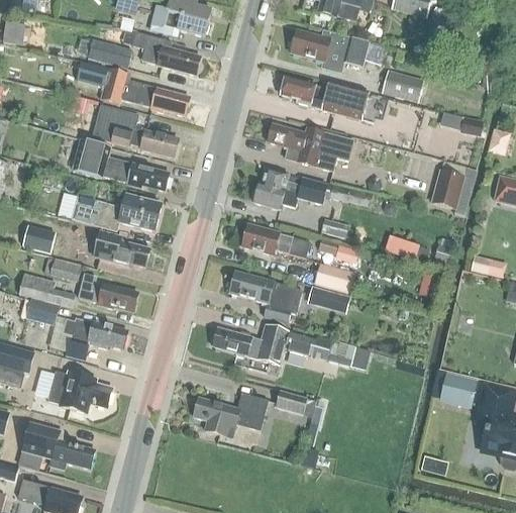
[(10,0),(9,9),(33,13),(35,0),(10,0)]
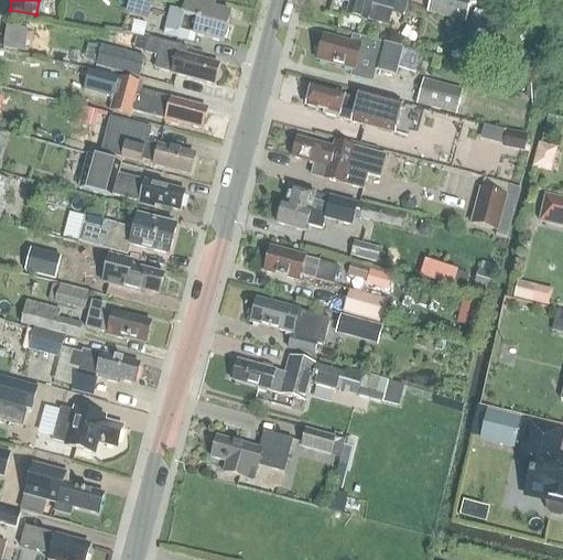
[(194,41),(196,32),(223,39),(230,11),(215,7),(217,0),(185,0),(176,36),(194,41)]
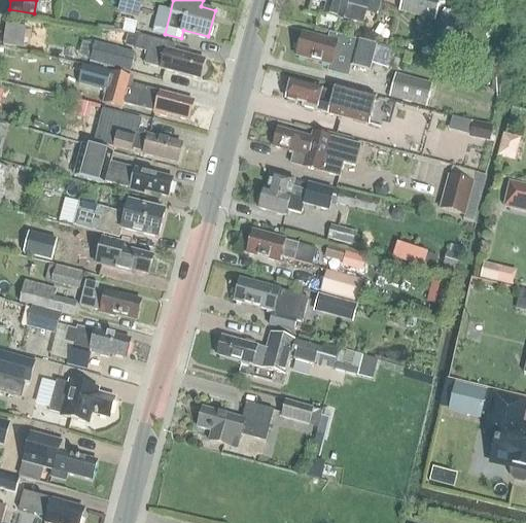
[(341,16),(360,22),(364,8),(374,10),(377,0),(320,0),(324,1),(321,12),(341,18),(341,16)]
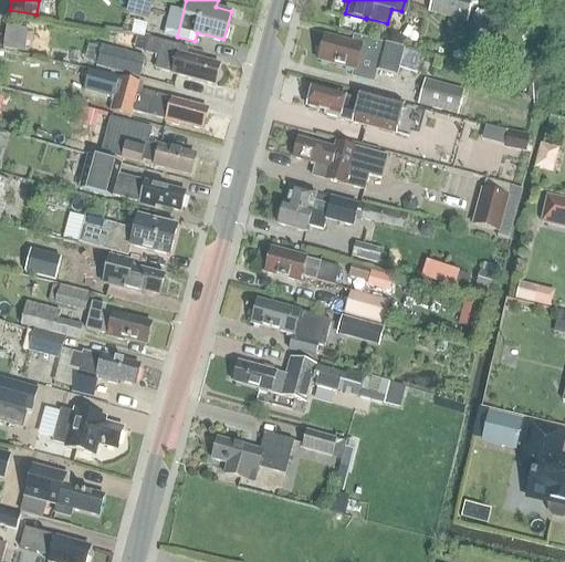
[(429,0),(428,9),(467,20),(472,0),(429,0)]
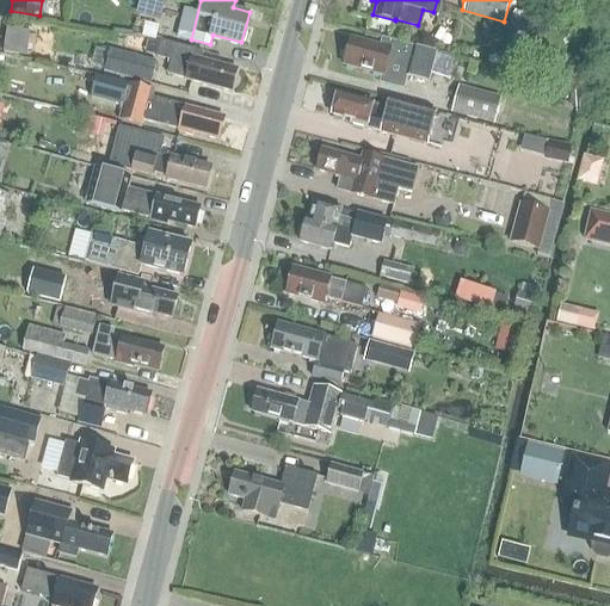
[(142,16),(140,30),(158,32),(160,18),(142,16)]
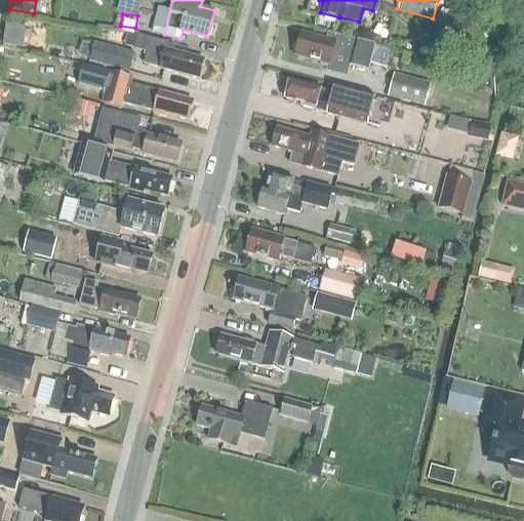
[(327,63),(325,69),(346,74),(349,63),(368,68),(374,41),(334,31),(332,40),(316,36),(299,32),(297,38),(295,39),(293,47),(295,49),(294,54),(327,63)]
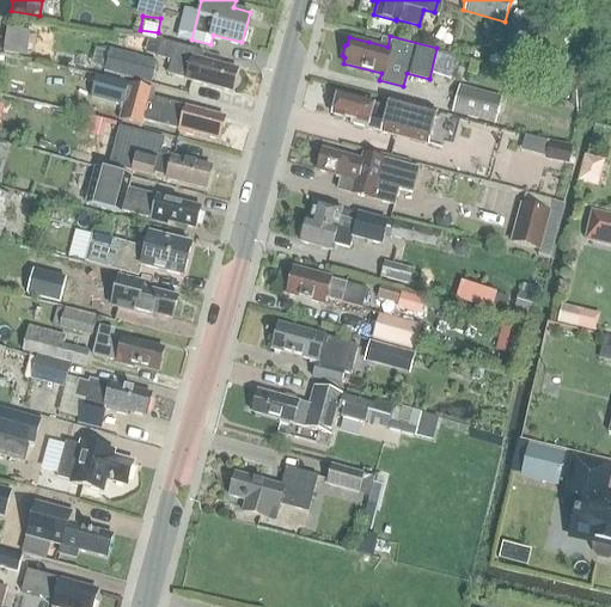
[(185,77),(231,89),(237,66),(201,56),(202,49),(160,37),(156,54),(171,57),(167,72),(185,77)]
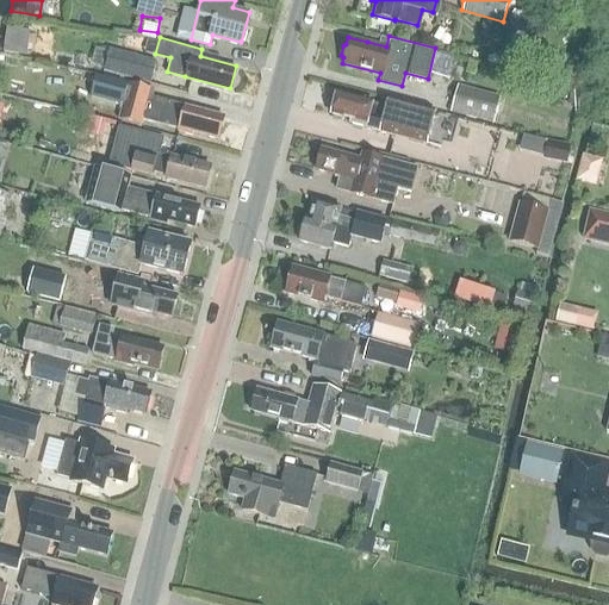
[(155,58),(145,56),(136,52),(111,47),(106,67),(150,79),(155,58)]
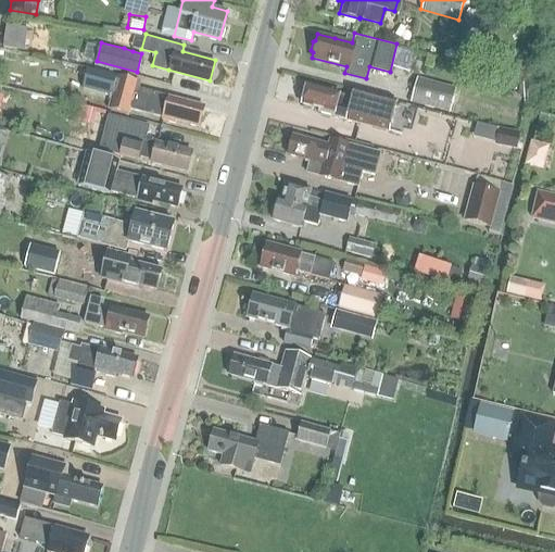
[(412,67),(417,48),(403,44),(398,64),(412,67)]
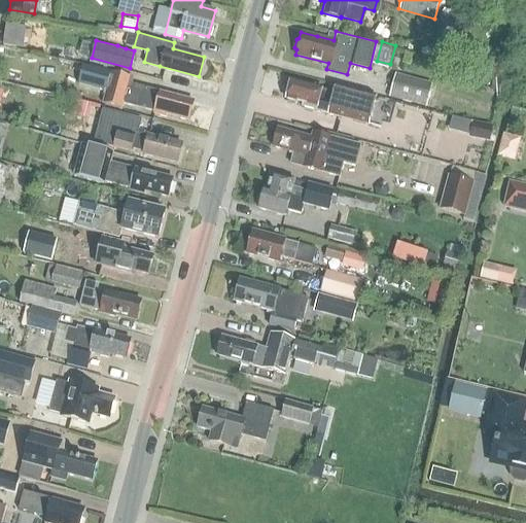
[(112,69),(103,101),(124,106),(125,101),(154,109),(154,111),(166,114),(167,112),(188,117),(194,98),(172,92),(161,89),(159,93),(143,89),(144,84),(130,80),(132,74),(112,69)]
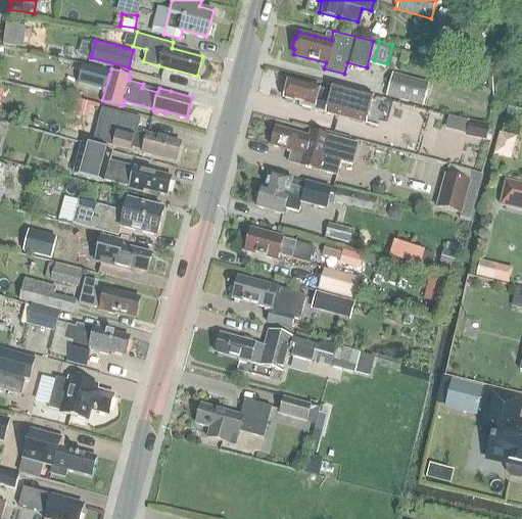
[(386,93),(423,103),(429,80),(392,71),(386,93)]
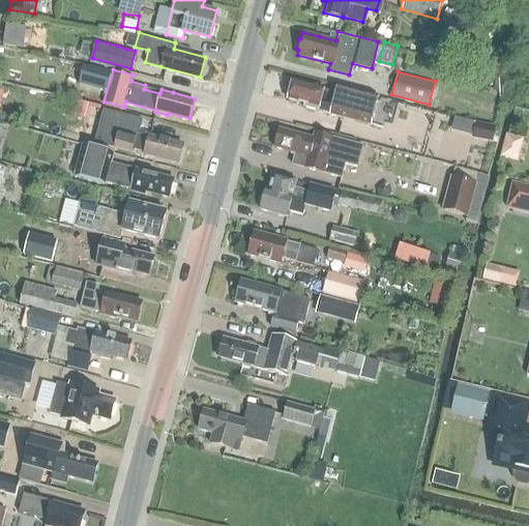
[(287,97),(303,101),(302,105),(317,109),(318,109),(330,112),(370,122),(377,93),(336,84),(335,90),(323,87),(323,86),(291,79),(290,83),(287,83),(285,91),(288,92),(287,97)]
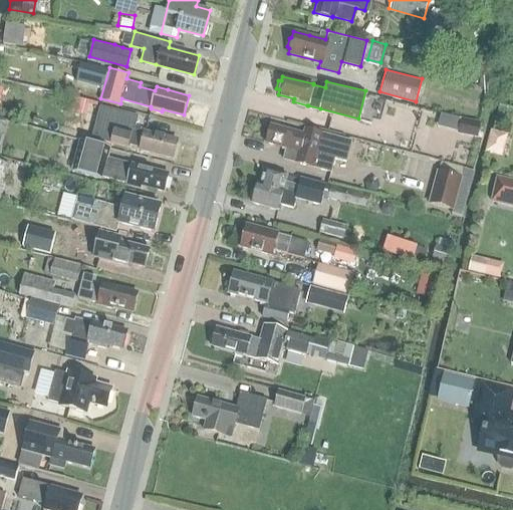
[(115,125),(111,140),(129,145),(130,143),(141,146),(140,149),(173,157),(178,137),(145,129),(145,130),(133,126),(116,122),(115,125)]
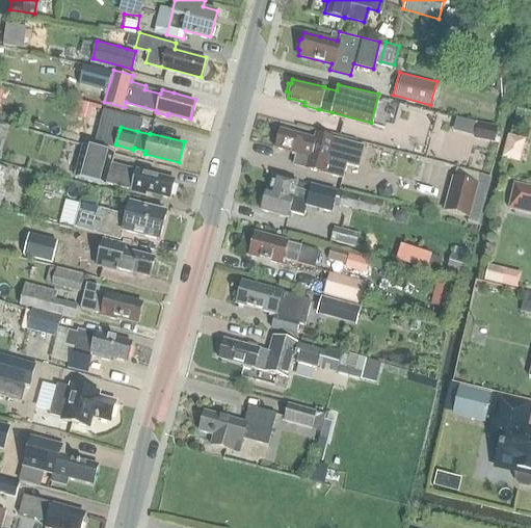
[(281,127),(275,146),(297,151),(294,162),(342,176),(346,161),(359,164),(364,144),(315,131),(314,136),(281,127)]
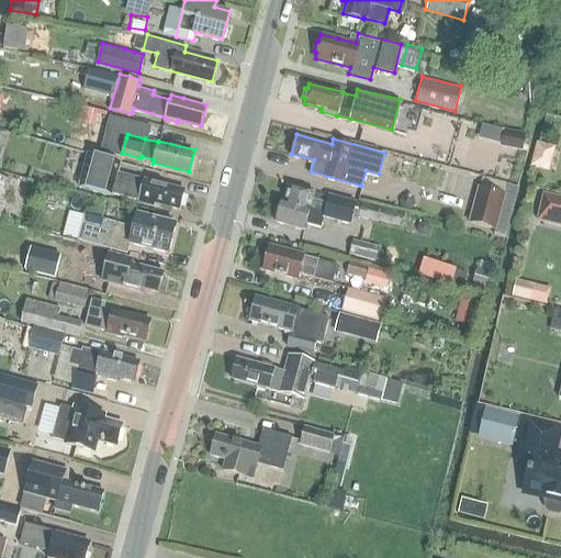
[(553,146),(537,143),(531,167),(547,171),(553,146)]
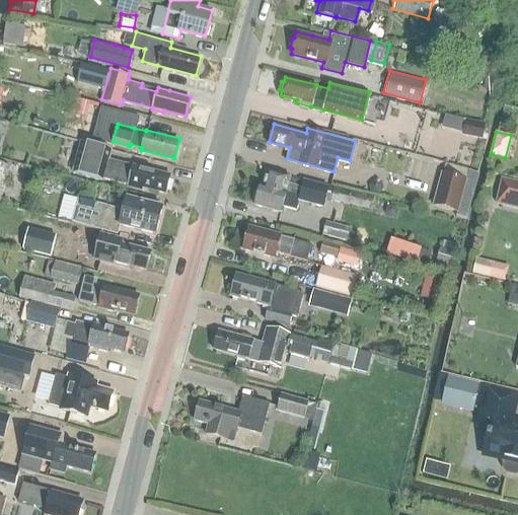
[(77,157),(73,171),(81,173),(103,178),(103,175),(129,182),(128,185),(141,188),(142,186),(165,192),(170,173),(108,157),(112,147),(89,141),(81,139),(77,157)]
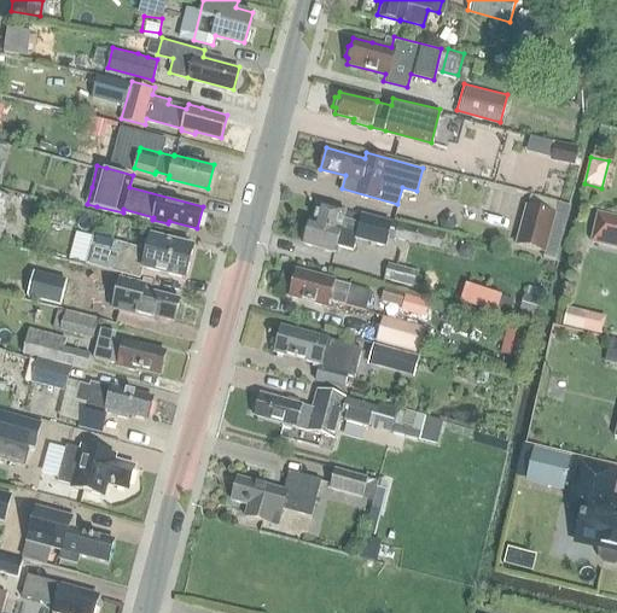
[(0,237),(0,238),(12,196),(0,191),(0,237)]
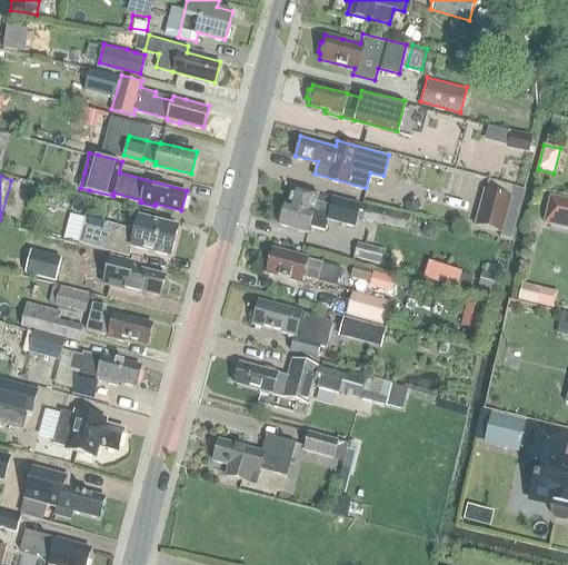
[(308,230),(309,225),(325,228),(327,219),(339,222),(355,226),(357,216),(407,226),(409,214),(360,204),(360,202),(335,196),(334,199),(317,195),(318,191),(292,186),(288,201),(285,200),(284,205),(280,205),(278,214),(281,215),(279,224),(308,230)]
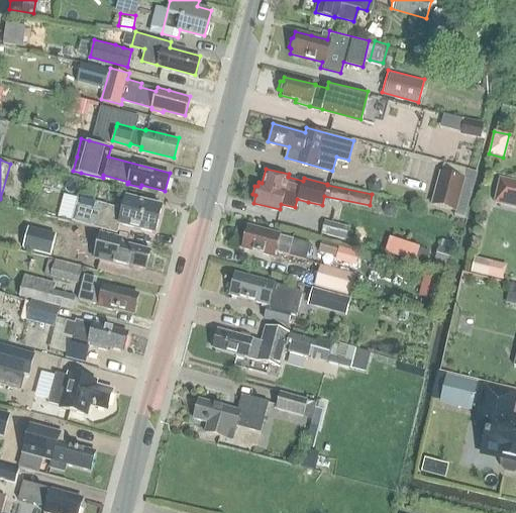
[(440,172),(431,202),(455,209),(463,178),(440,172)]
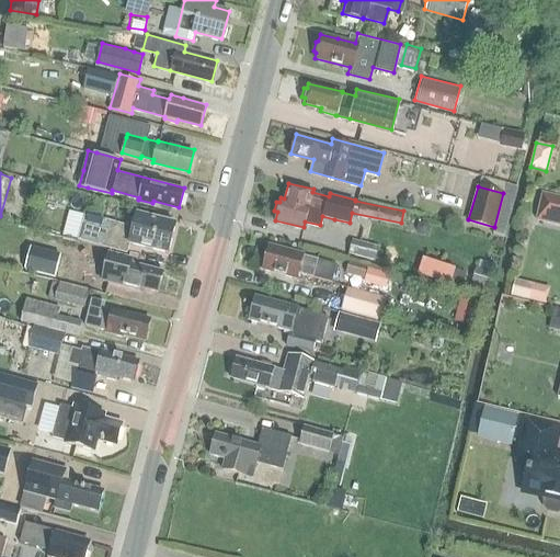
[(536,218),(559,224),(559,193),(543,190),(536,218)]
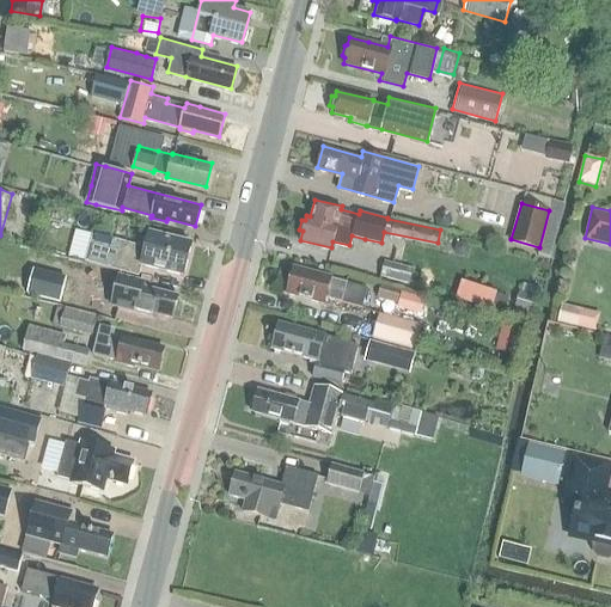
[(141,262),(183,273),(191,241),(150,231),(145,246),(92,232),(85,258),(138,273),(141,262)]
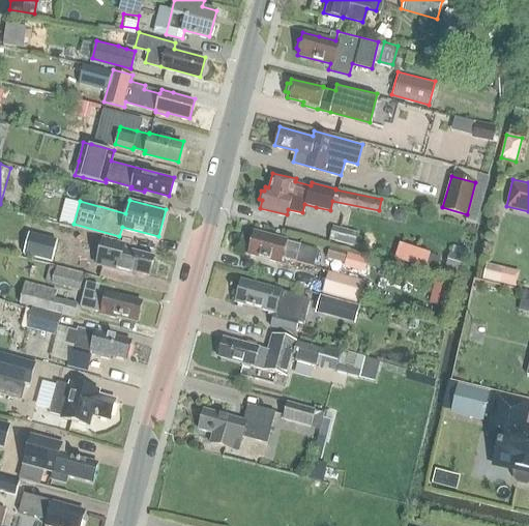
[(340,224),(336,236),(361,242),(364,230),(340,224)]
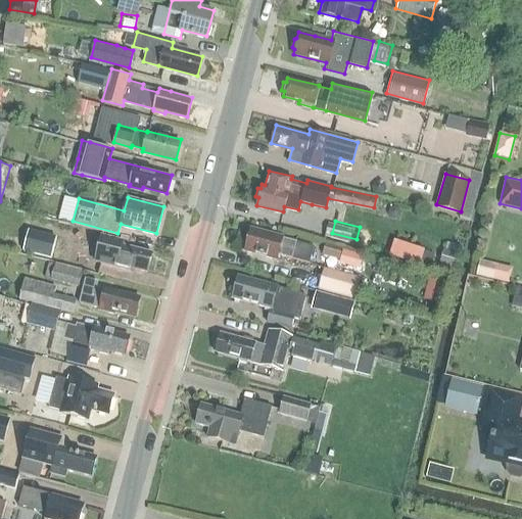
[(278,252),(310,261),(314,244),(282,235),(250,227),(248,235),(245,237),(244,242),(246,245),(245,249),(276,257),(278,252)]
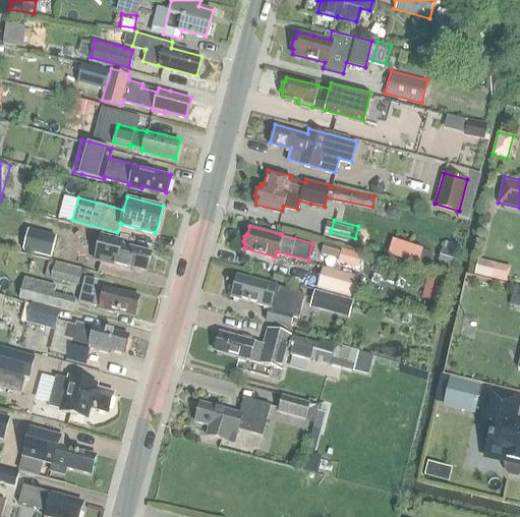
[(22,247),(50,254),(56,234),(27,227),(22,247)]
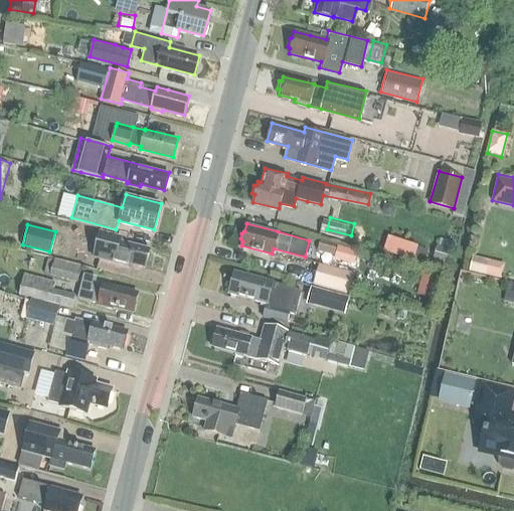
[(129,261),(145,265),(149,246),(120,239),(121,235),(100,229),(94,254),(128,264),(129,261)]
